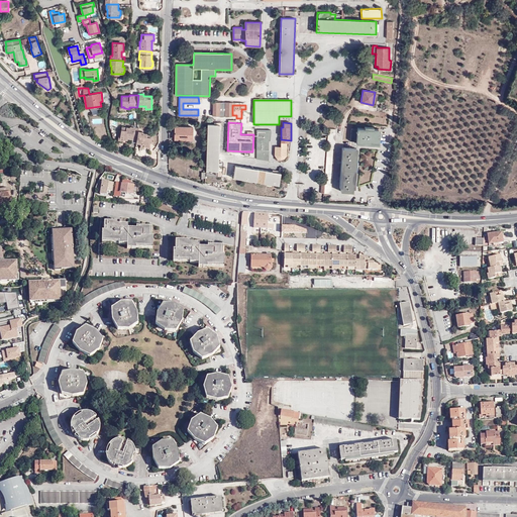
[(127,138),(136,140),(138,131),(139,126),(138,124),(137,124),(137,128),(130,126),(129,128),(121,126),(121,129),(119,137),(122,138),(122,139),(123,139),(127,140),(127,138)]
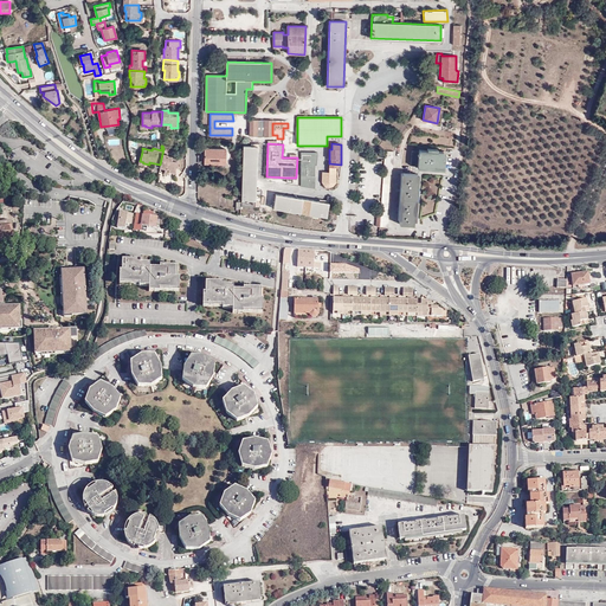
[(236,201),(236,214),(237,214),(237,210),(240,210),(240,206),(255,207),(257,146),(243,146),(240,199),(238,199),(238,201),(236,201)]
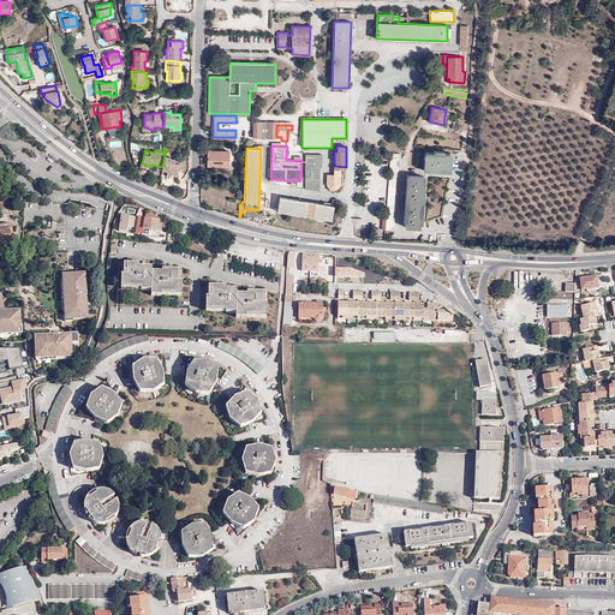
[(230,167),(230,151),(207,150),(207,166),(230,167)]
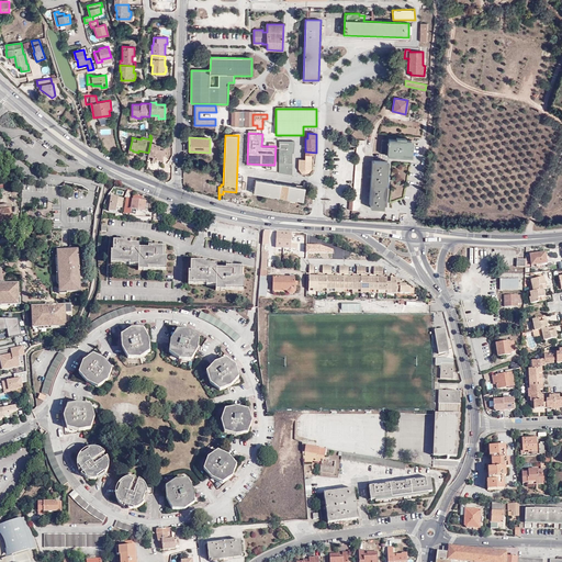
[(352,205),(351,210),(360,211),(366,141),(357,139),(355,178),(352,202),(352,205)]
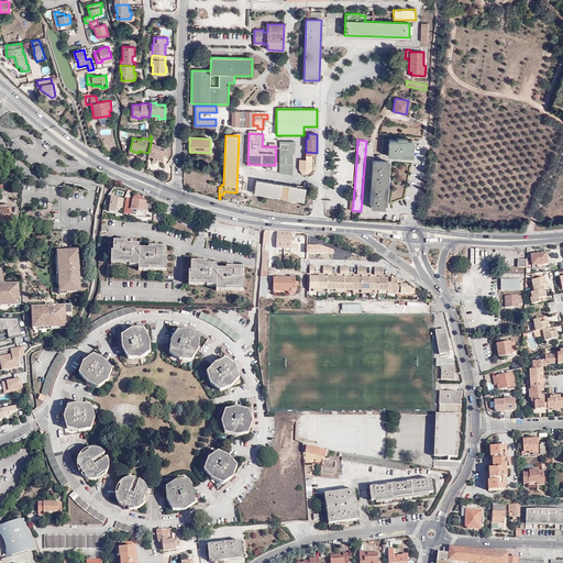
[(412,156),(414,142),(383,140),(382,154),(412,156)]
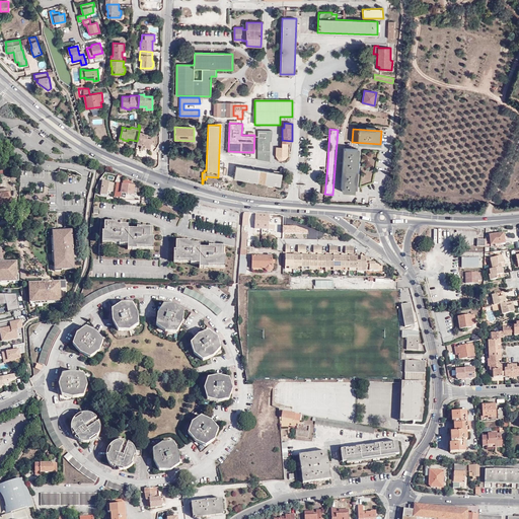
[(273,131),(258,131),(257,158),(256,160),(270,162),(270,142),(272,142),(273,131)]
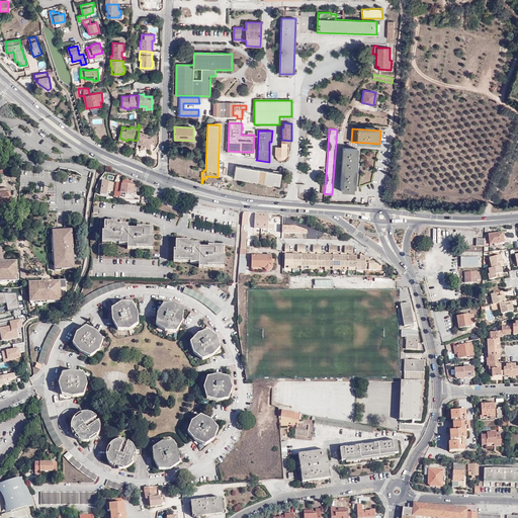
[(139,132),(137,141),(137,144),(141,145),(144,145),(143,147),(145,147),(149,148),(152,135),(144,134),(144,133),(139,132)]
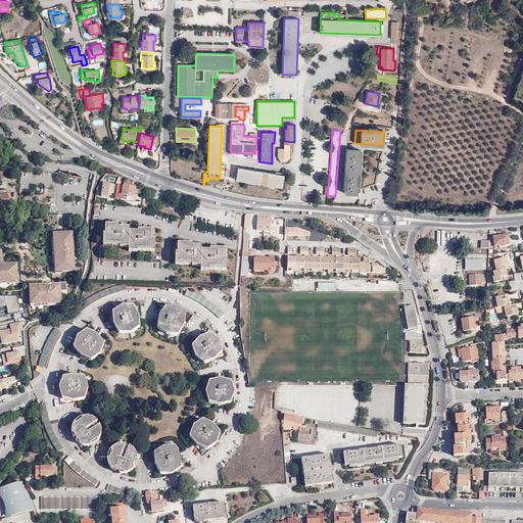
[(289,157),(290,144),(284,144),(284,148),(279,148),(278,156),(281,160),(283,161),(287,160),(289,157)]
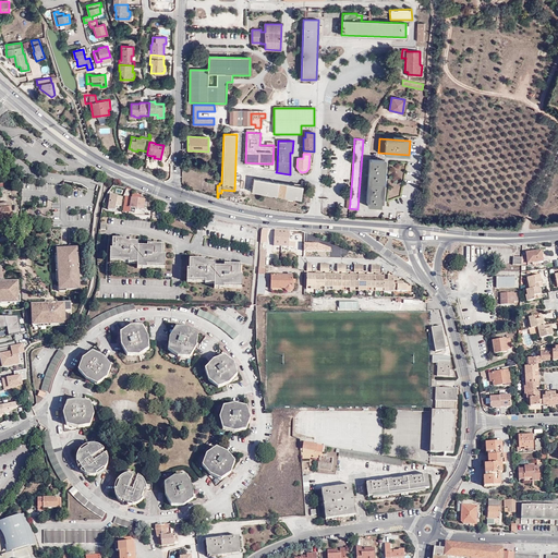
[(380,207),(384,160),(371,159),(367,206),(380,207)]
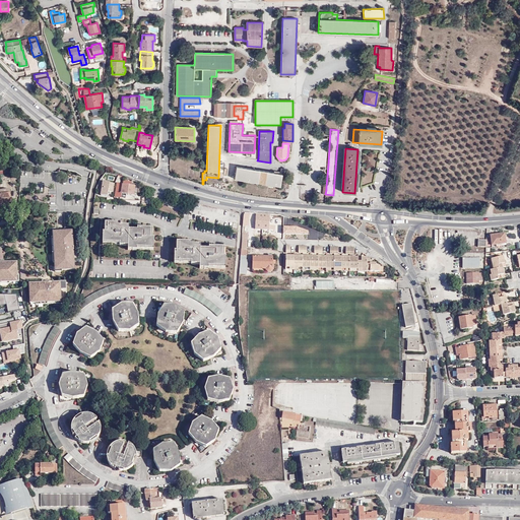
[(282,174),(237,167),(234,179),(280,186),(282,174)]
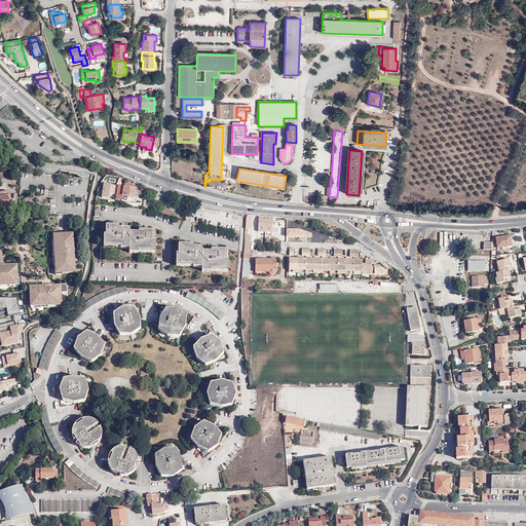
[(133,187),(134,185),(134,184),(124,183),(124,186),(118,186),(116,199),(122,200),(122,196),(135,197),(137,188),(133,187)]
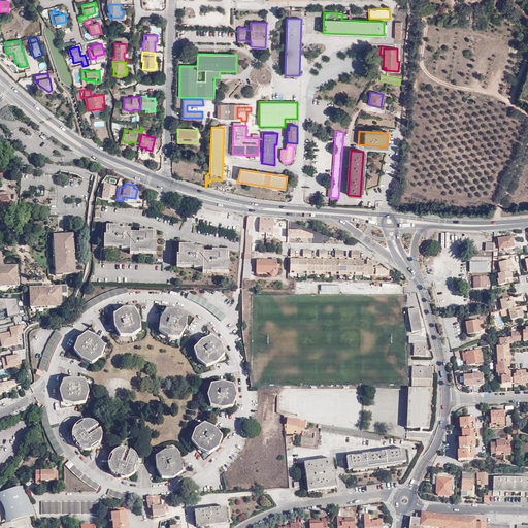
[(103,185),(102,198),(109,199),(109,195),(116,195),(116,185),(103,185)]
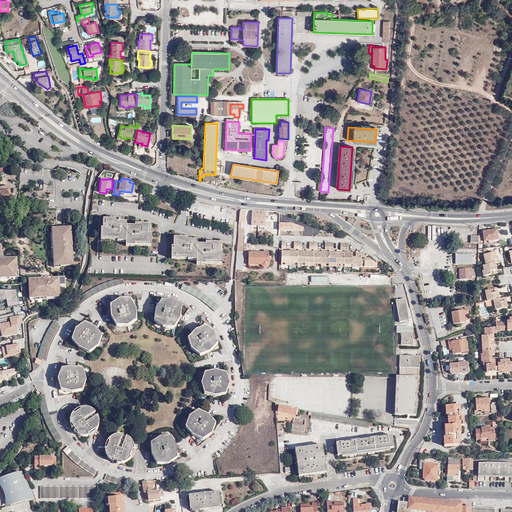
[(0,203),(11,202),(9,187),(0,187),(0,203)]
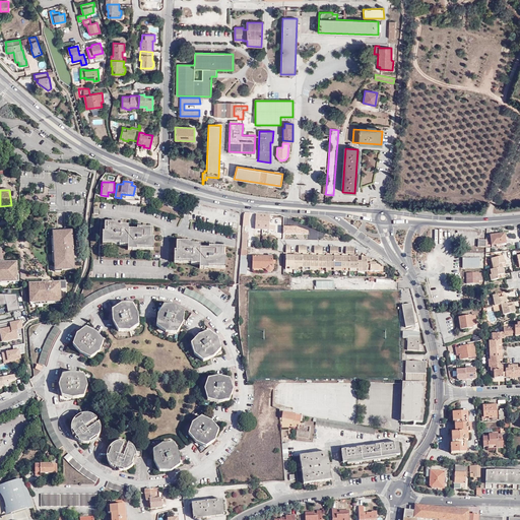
[(255,229),(269,230),(270,215),(256,214),(255,229)]
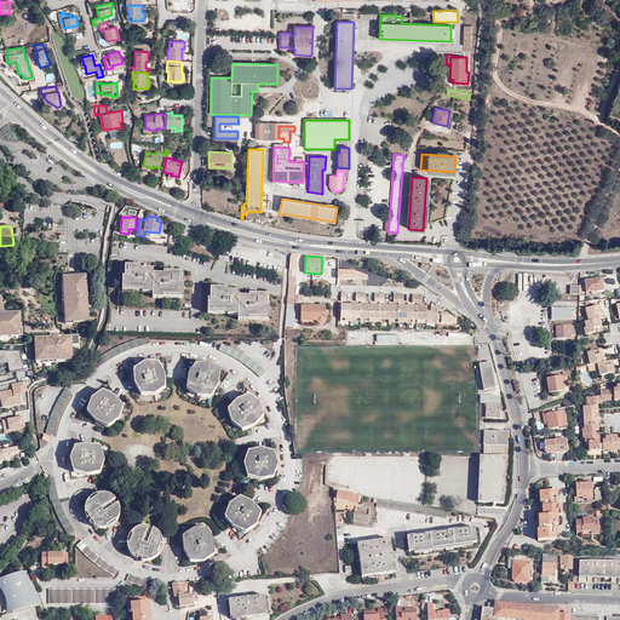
[(329,280),(331,258),(322,257),(321,274),(321,279),(329,280)]
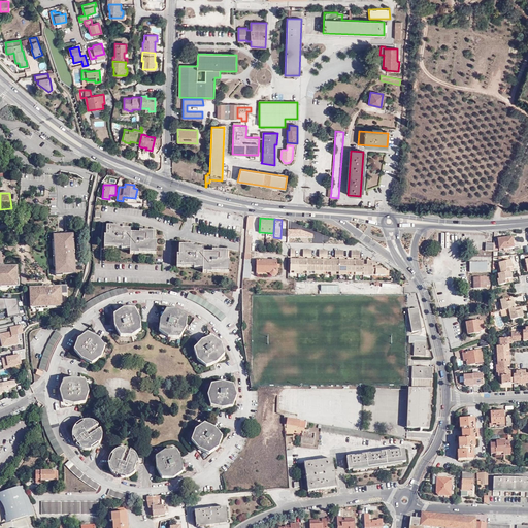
[(130,250),(130,233),(131,230),(125,229),(125,227),(106,226),(106,236),(104,236),(104,248),(122,249),(122,250),(130,250)]
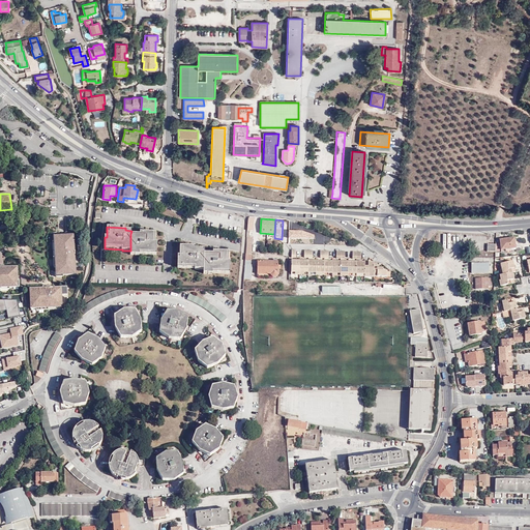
[(140,234),(130,234),(130,251),(130,255),(139,255),(139,254),(156,255),(157,243),(155,242),(155,233),(140,232),(140,234)]
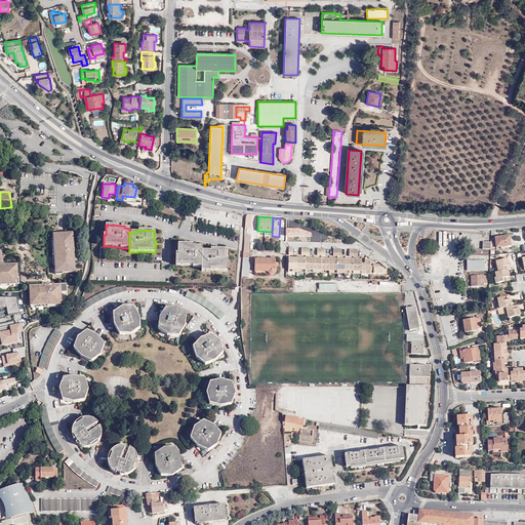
[(73,233),(59,234),(59,239),(54,239),(52,239),(53,265),(55,265),(55,269),(62,269),(63,273),(75,272),(75,258),(75,254),(77,254),(76,248),(74,248),(73,233)]
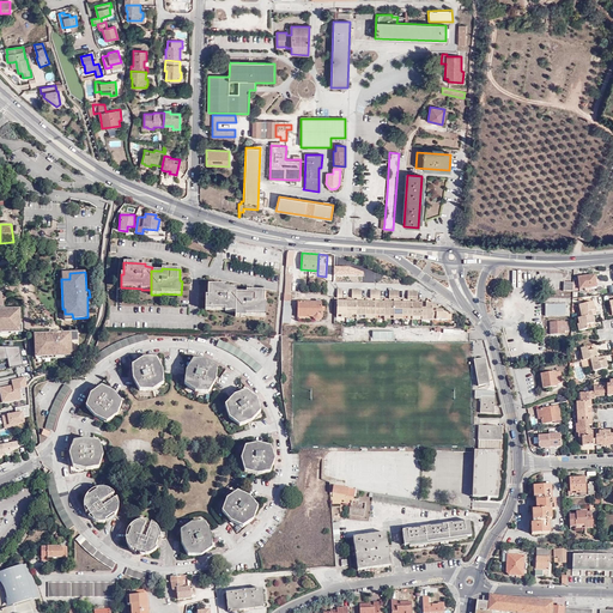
[(578,283),(574,283),(574,290),(584,289),(584,291),(592,290),(592,289),(595,287),(594,275),(577,278),(578,283)]
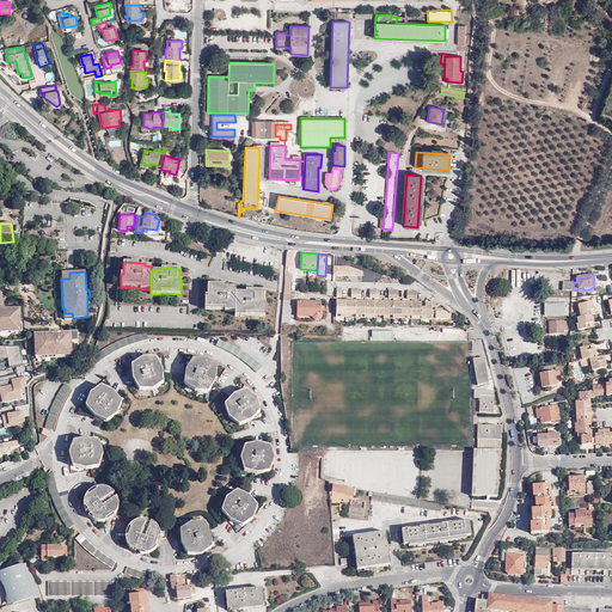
[(225,311),(234,312),(236,293),(236,288),(226,288),(226,285),(208,285),(207,295),(204,295),(204,310),(225,310),(225,311)]
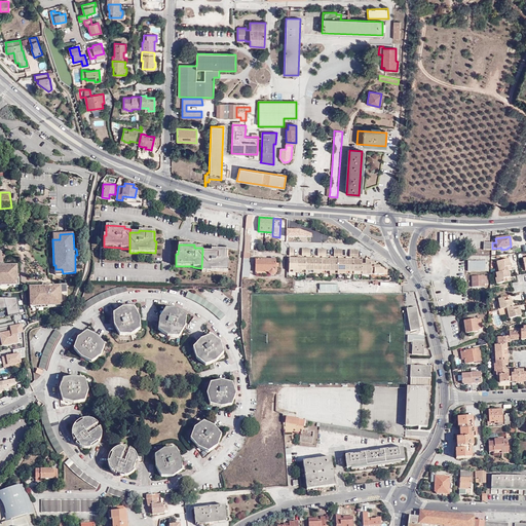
[(202,252),(201,268),(201,271),(211,272),(211,271),(227,272),(228,260),(226,260),(226,250),(211,250),(211,252),(202,252)]
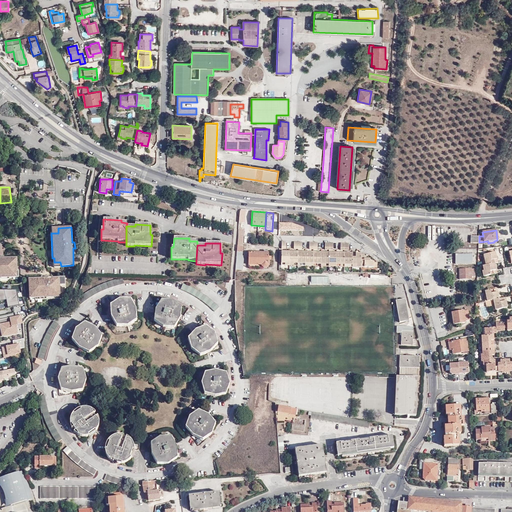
[(271,260),(271,257),(268,257),(269,253),(268,253),(264,253),(249,252),(249,267),(254,268),(254,265),(261,265),(263,268),(267,268),(268,267),(268,260),(271,260)]
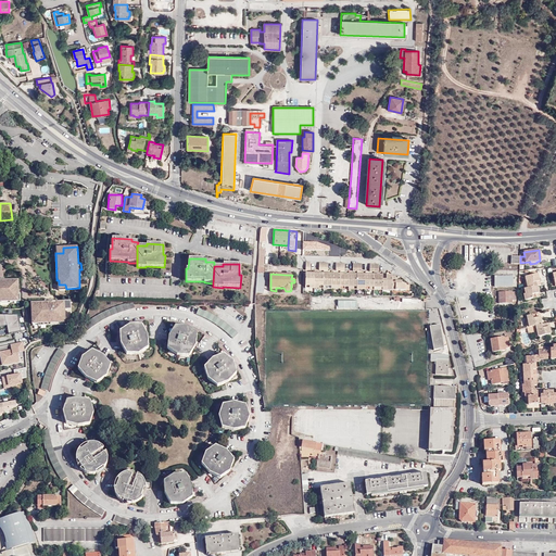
[(310,289),(314,289),(315,274),(305,274),(305,286),(310,286),(310,289)]
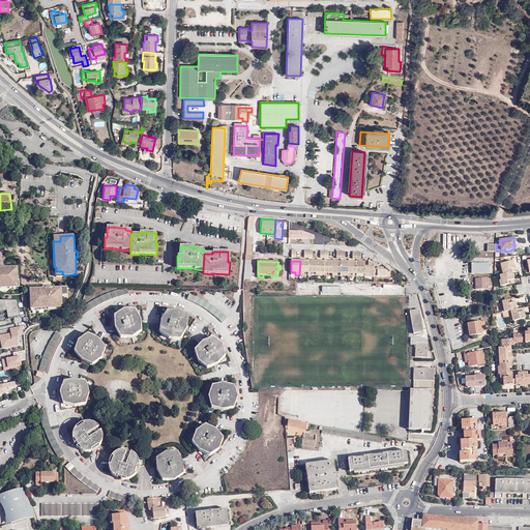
[(300,261),(299,275),(304,275),(304,273),(308,273),(308,262),(300,261)]
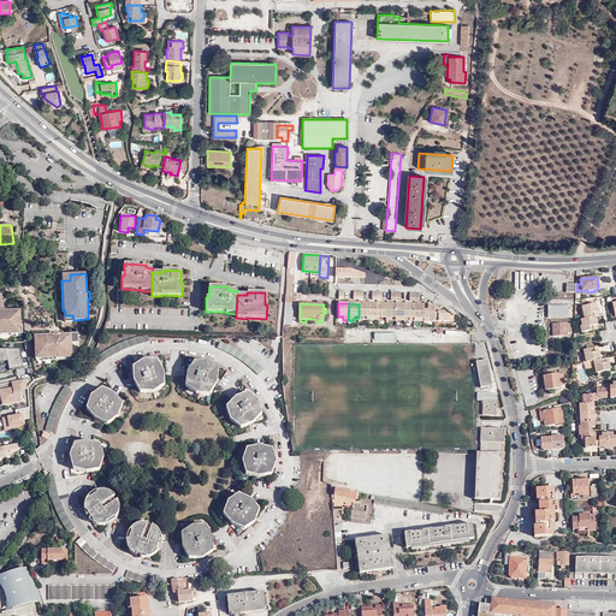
[(433,321),(434,307),(428,306),(428,303),(424,304),(424,306),(424,319),(430,319),(430,321),(433,321)]
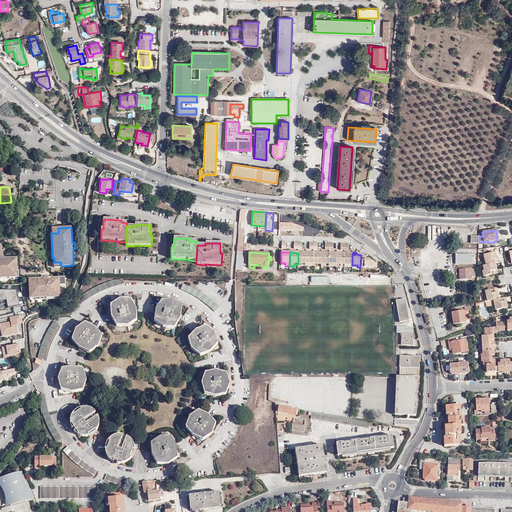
[(484,260),(485,265),(494,263),(498,262),(497,260),(496,260),(495,252),(483,255),(484,260)]
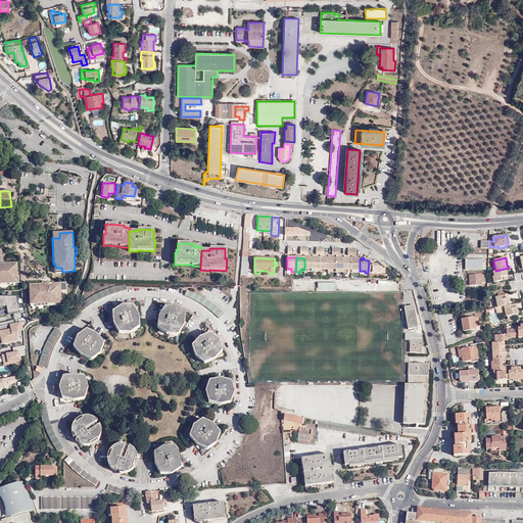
[(320,258),(312,258),(312,270),(320,270),(320,258)]
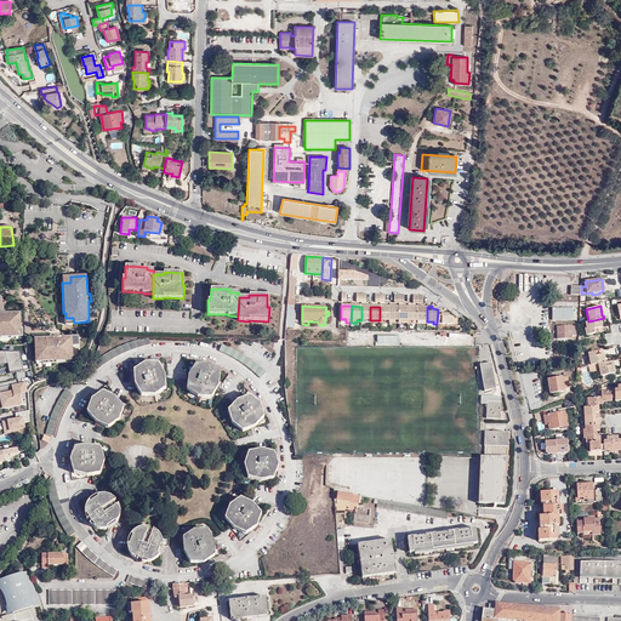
[(389,307),(380,307),(380,320),(389,320),(389,307)]
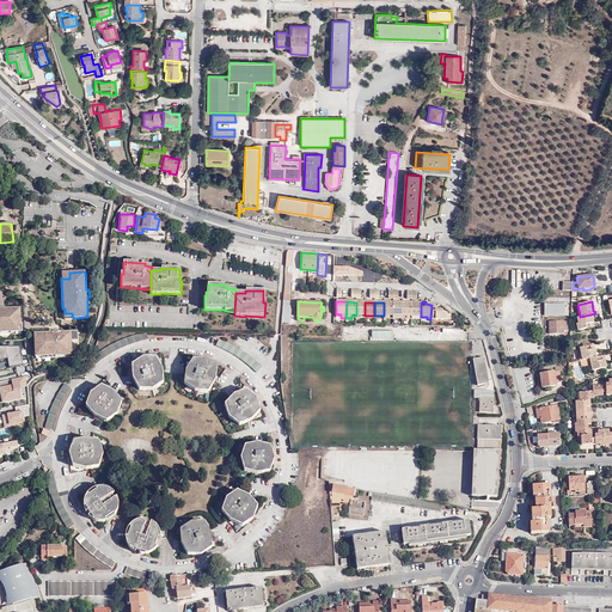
[(392,316),(402,317),(402,303),(392,303),(392,316)]
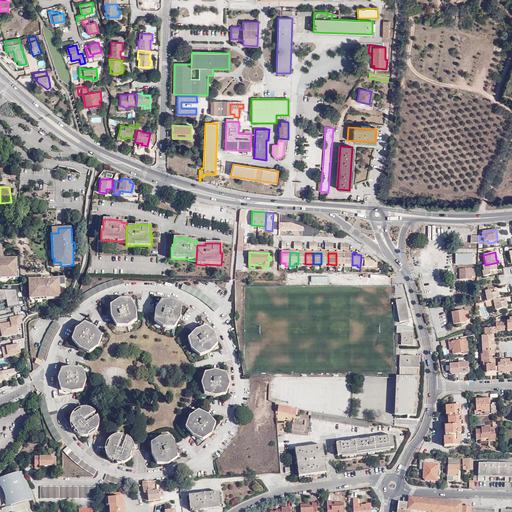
[(336,265),(344,265),(344,254),(337,253),(336,253),(336,265)]
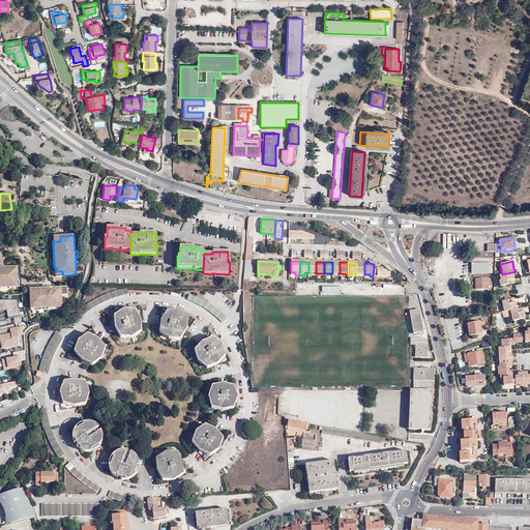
[(490,272),(490,263),(472,263),(471,272),(490,272)]
